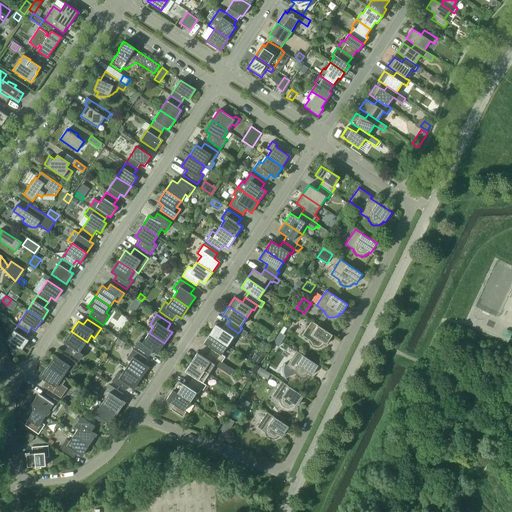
[(326,345),(333,335),(311,321),(301,335),(308,340),(310,342),(311,345),(312,346),(314,347),(317,348),(319,348),(321,347),(323,346),(324,344),(326,345)]
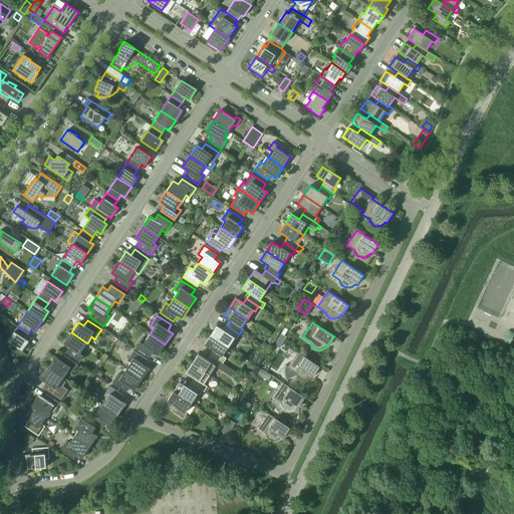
[(28,333),(17,326),(7,342),(22,351),(28,341),(24,338),(28,333)]
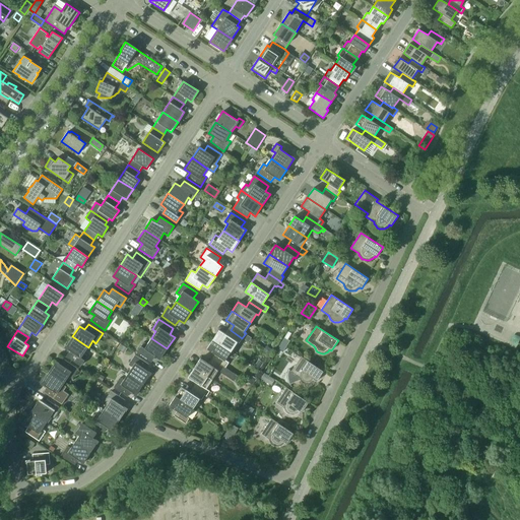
[(219,330),(213,339),(231,351),(237,342),(239,343),(242,338),(231,330),(228,335),(219,330)]
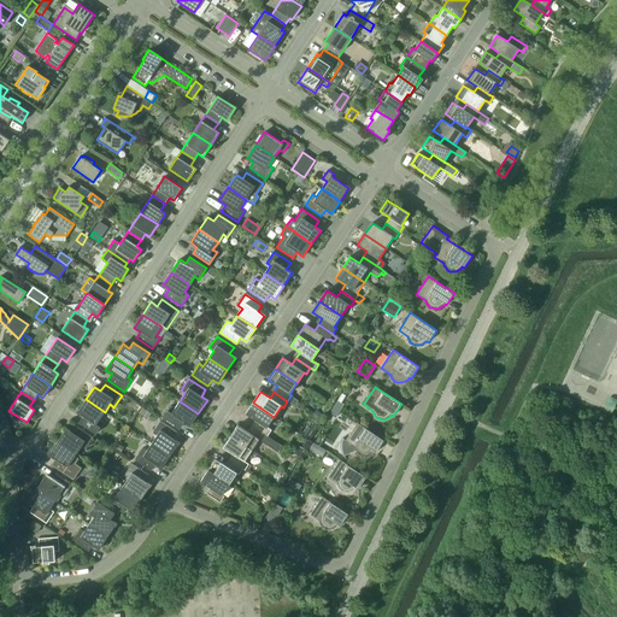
[(99,419),(105,412),(86,399),(77,412),(83,417),(80,423),(95,434),(104,422),(99,419)]
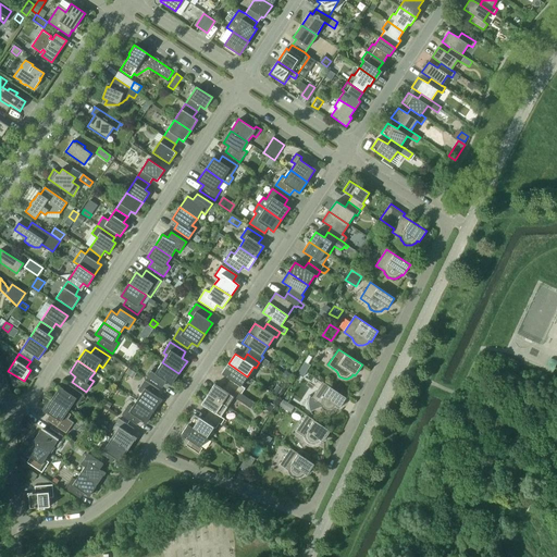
[(310,364),(306,361),(301,368),(307,371),(310,364)]
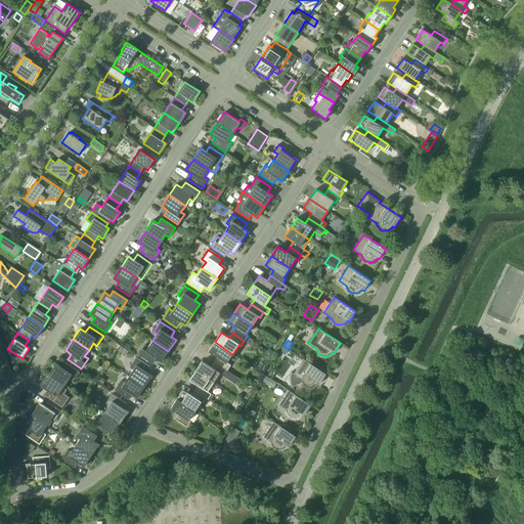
[(168,351),(153,341),(148,347),(144,345),(138,354),(153,363),(156,358),(161,361),(168,351)]
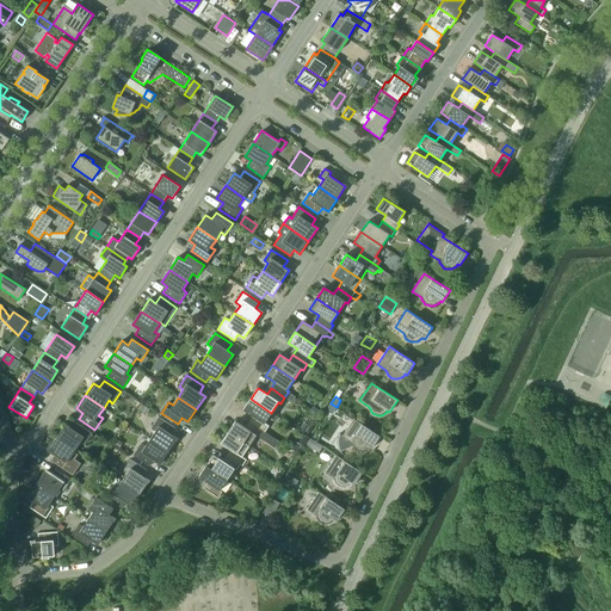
[(264,423),(271,413),(251,399),(242,409),(252,415),(248,421),(264,432),(269,426),(264,423)]
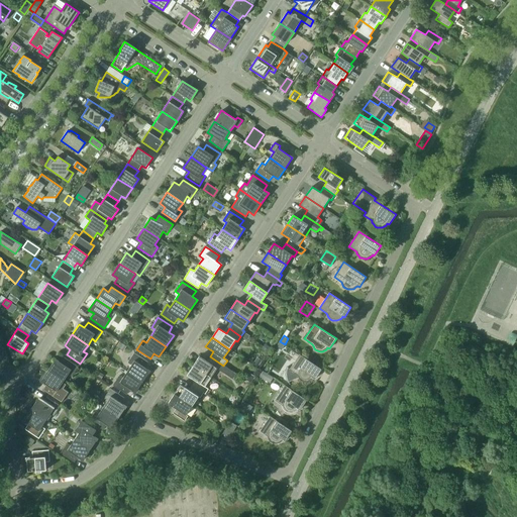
[(116,346),(123,350),(126,345),(120,341),(116,346)]
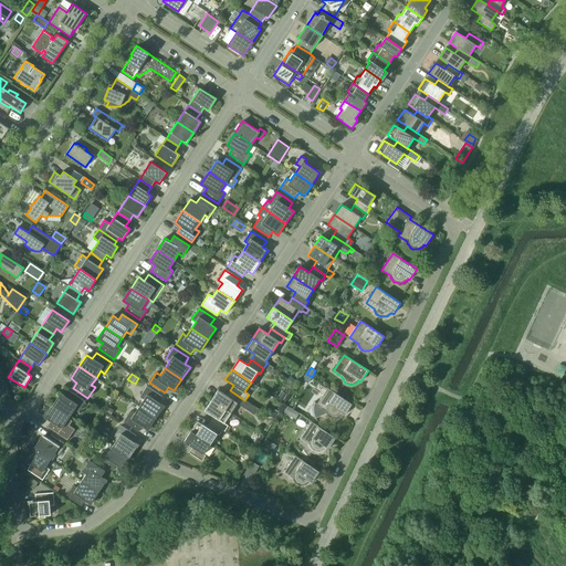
[(297,380),(290,375),(286,381),(293,386),(297,380)]
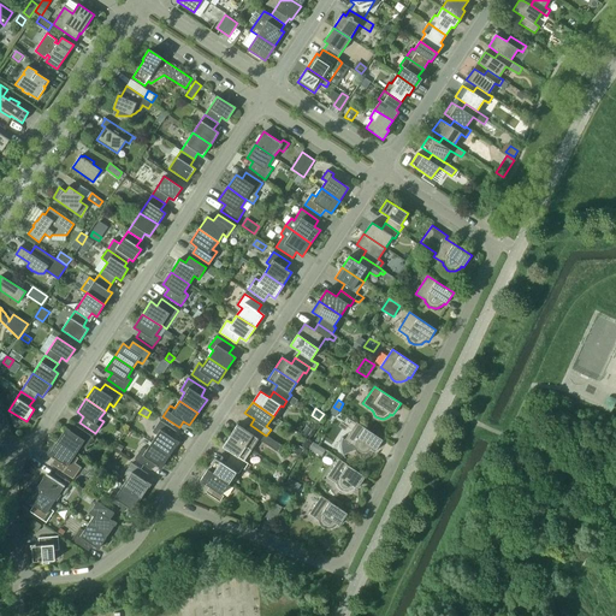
[(152,443),(170,455),(178,442),(172,438),(176,432),(160,420),(152,432),(157,434),(152,443)]
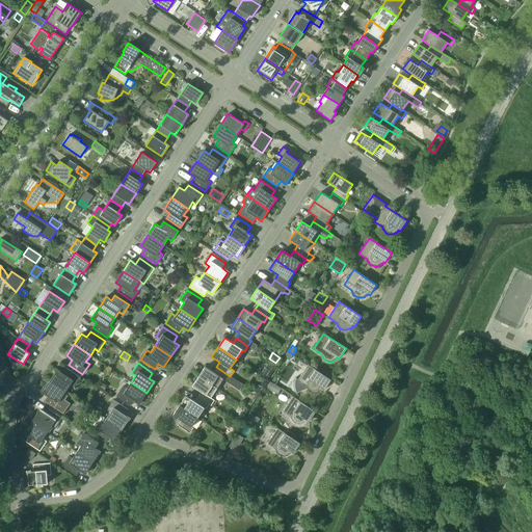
[(308,365),(297,380),(294,378),(294,380),(294,381),(294,383),(294,384),(294,387),(294,388),(295,389),(295,391),(296,392),(306,387),(307,388),(308,390),(310,392),(312,393),(314,393),(316,393),(318,392),(320,391),(322,389),(323,390),(330,379),(308,365)]
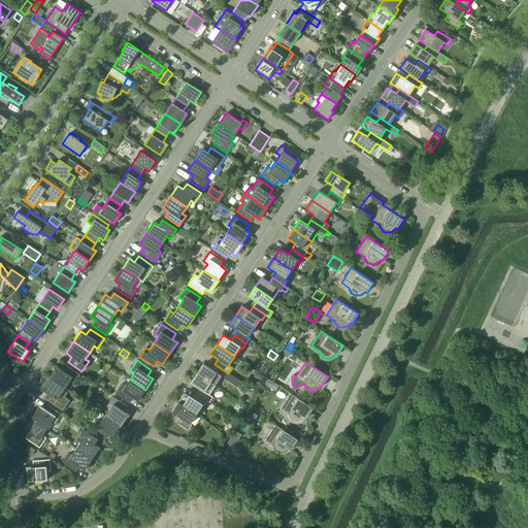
[(241,382),(228,373),(215,364),(211,369),(203,364),(197,373),(216,386),(222,376),(237,387),(241,382)]
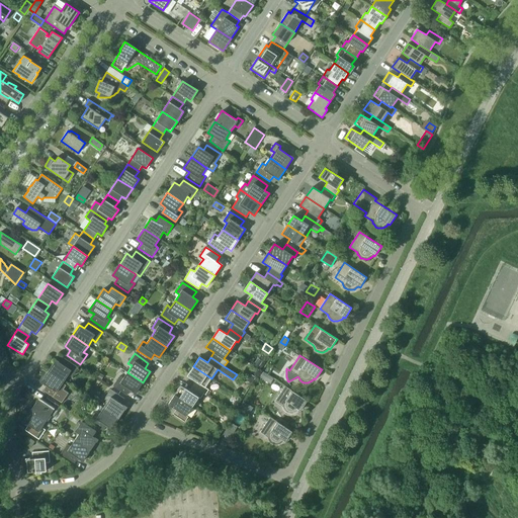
[(262,360),(258,357),(254,363),(258,366),(262,360)]
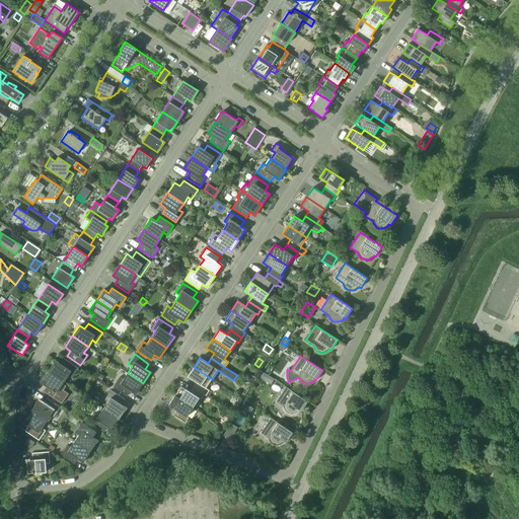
[(49,372),(64,382),(68,375),(72,378),(78,368),(64,359),(61,364),(56,361),(49,372)]
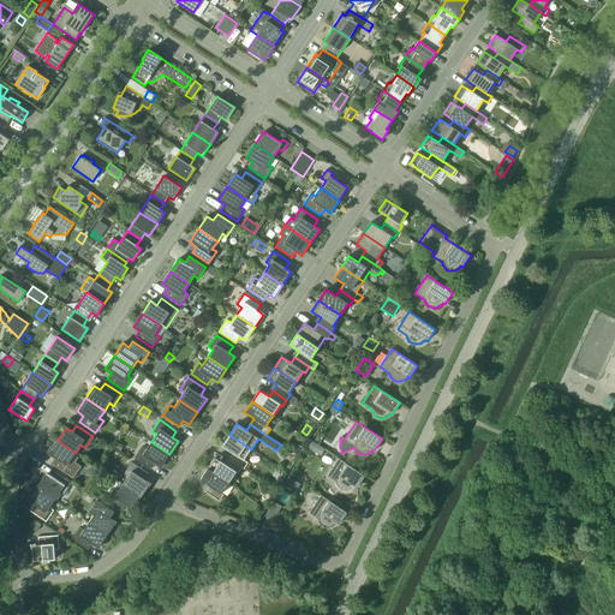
[(244,460),(251,449),(230,435),(222,446),(232,452),(228,458),(244,469),(246,470),(250,464),(244,460)]
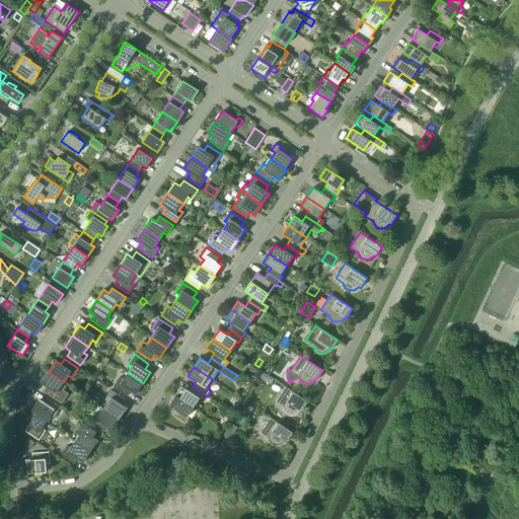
[(63,384),(64,382),(49,372),(41,382),(47,386),(43,391),(61,403),(67,393),(63,391),(66,386),(63,384)]
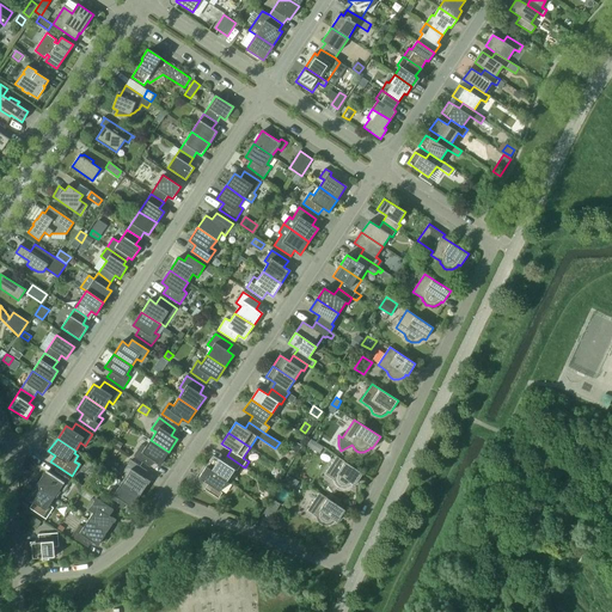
[(323,446),(311,439),(307,445),(319,453),(323,446)]
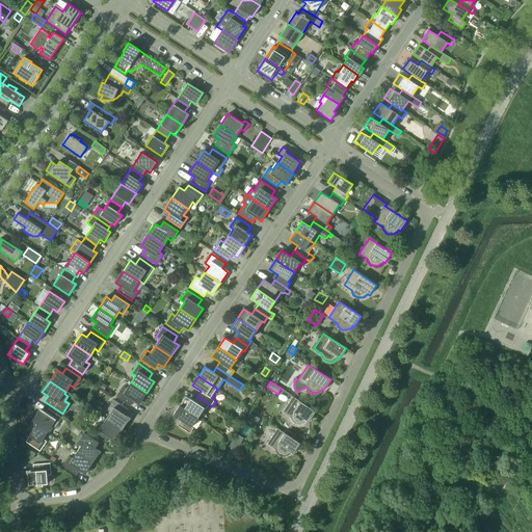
[(147,393),(131,382),(126,389),(123,387),(116,396),(130,405),(134,400),(139,404),(147,393)]
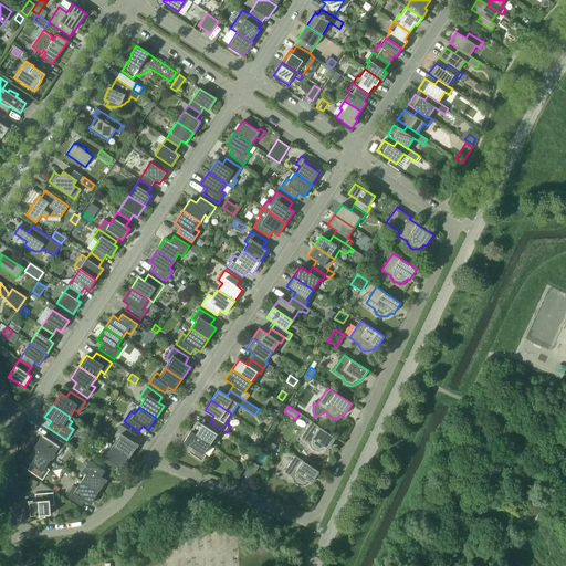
[(279,412),(274,409),(270,416),(274,419),(279,412)]
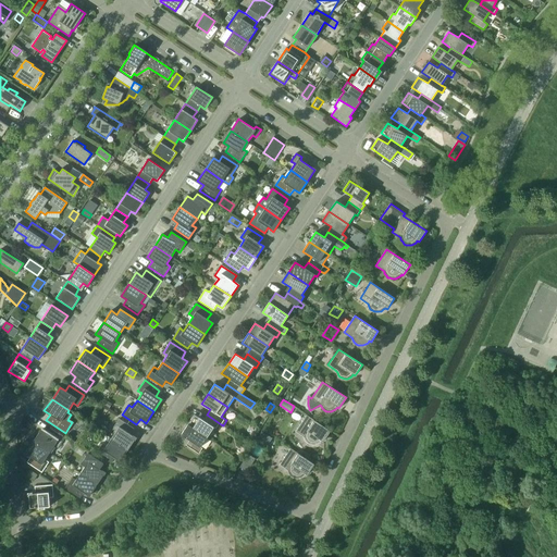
[(221,424),(207,415),(203,420),(195,415),(187,424),(207,437),(213,428),(218,430),(221,424)]
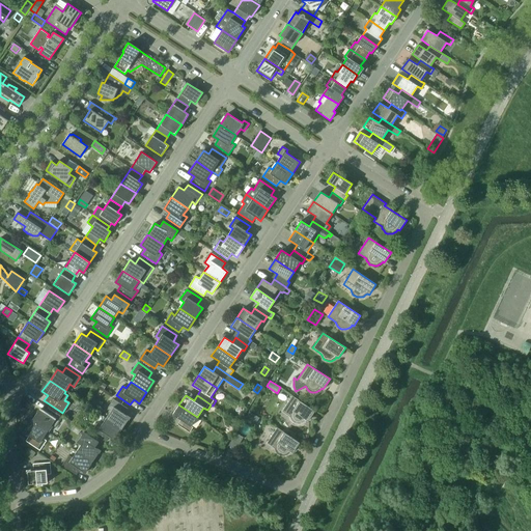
[(308,421),(314,411),(292,396),(282,412),(289,417),(290,419),(291,421),(294,422),(296,423),(298,424),(300,424),(303,423),(304,422),(306,420),(308,421)]
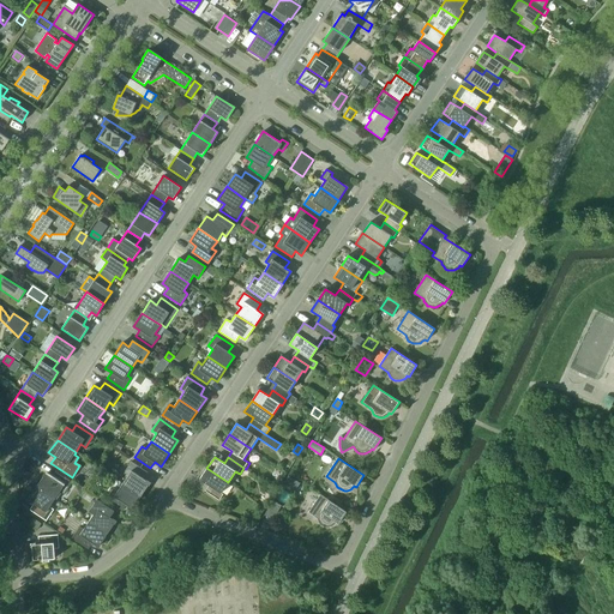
[(122,483),(140,495),(150,482),(144,479),(148,473),(131,462),(124,473),(127,476),(122,483)]
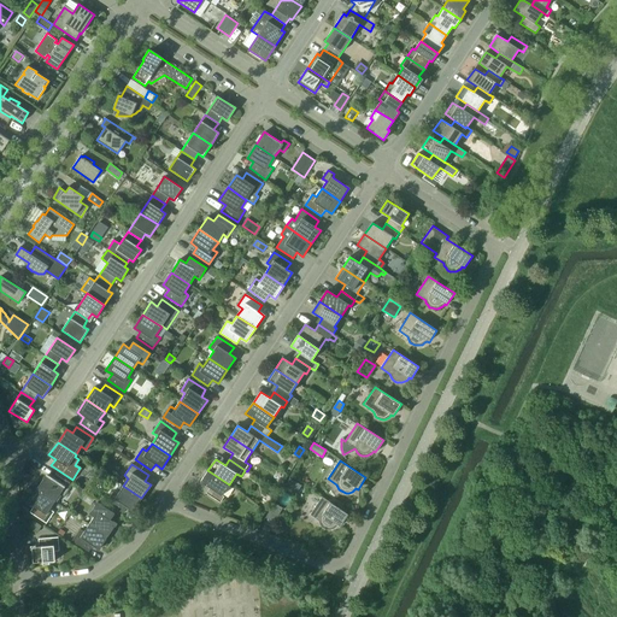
[(222,495),(229,485),(207,470),(200,481),(210,487),(206,493),(221,503),(224,497),(222,495)]
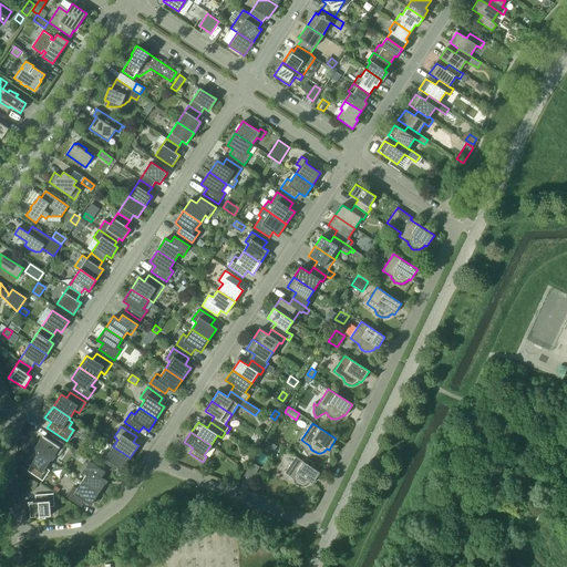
[(33,450),(50,461),(55,454),(59,456),(65,445),(51,435),(47,441),(41,437),(33,450)]
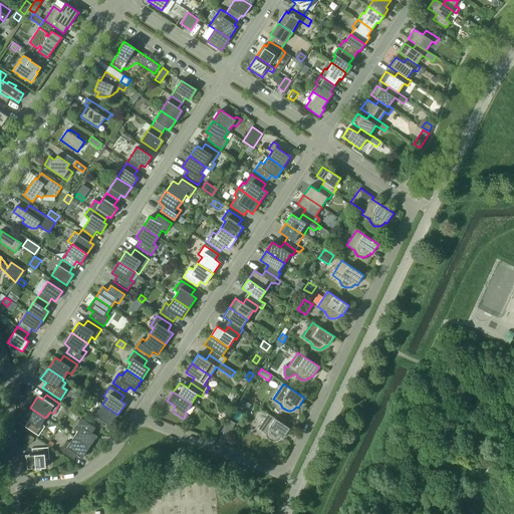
[(117,415),(102,405),(98,411),(94,409),(88,419),(102,428),(105,423),(110,426),(117,415)]
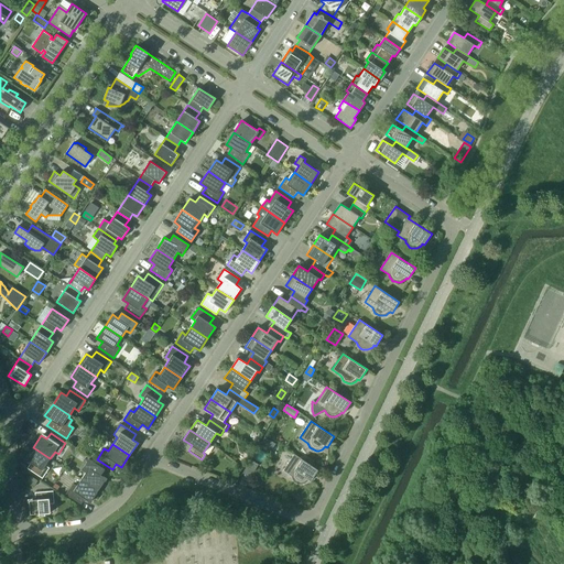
[(45,465),(50,458),(33,447),(25,459),(31,463),(26,468),(42,478),(50,468),(45,465)]
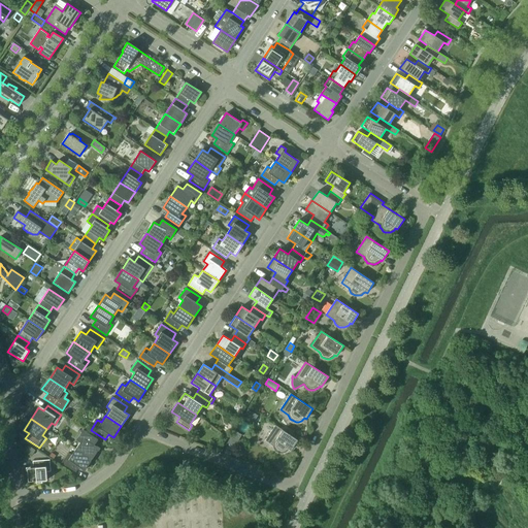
[(291,450),(297,440),(275,425),(265,440),(272,446),(273,449),(274,450),(276,452),(278,453),(281,453),(284,453),(286,452),(288,451),(289,449),(291,450)]
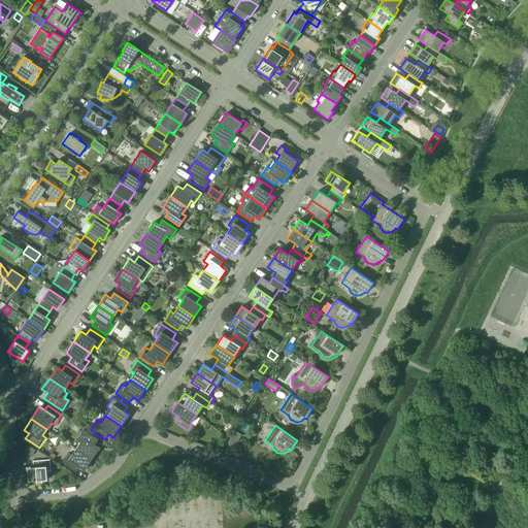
[(76,449),(92,459),(99,448),(94,444),(98,439),(84,430),(76,439),(80,441),(76,449)]
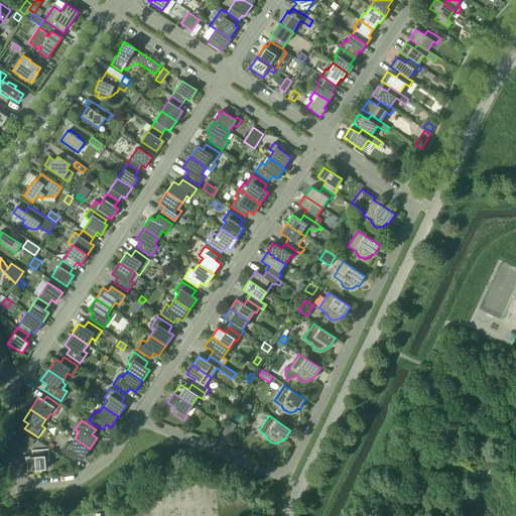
[(237,425),(230,420),(222,432),(229,437),(237,425)]
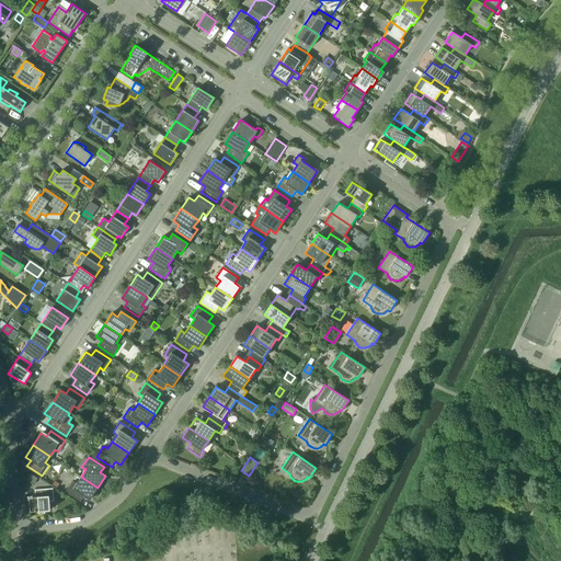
[(38,478),(31,473),(26,479),(34,483),(38,478)]
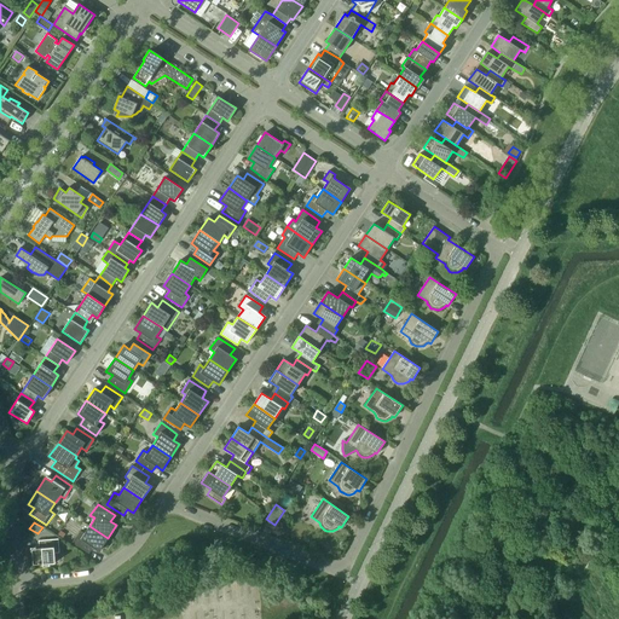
[(108,538),(90,526),(84,533),(80,531),(73,542),(88,554),(93,547),(99,551),(108,538)]
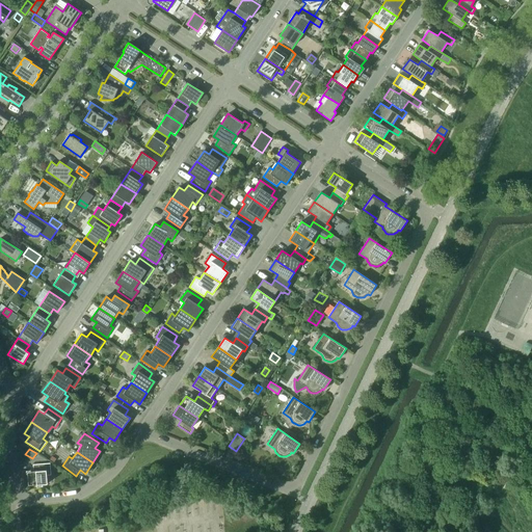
[(51,475),(50,463),(33,464),(33,471),(27,472),(28,485),(48,483),(47,475),(51,475)]
